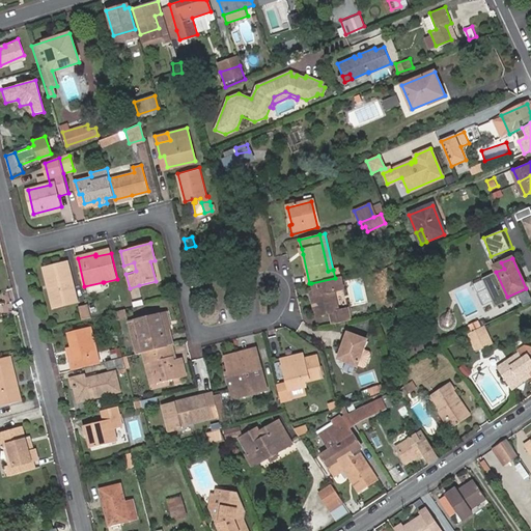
[(494,267),(496,272),(504,269),(501,262),(494,267)]
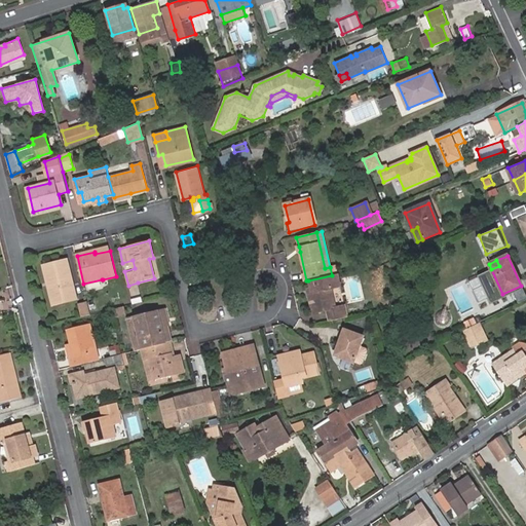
[(44,267),(53,305),(76,299),(67,262),(44,267)]
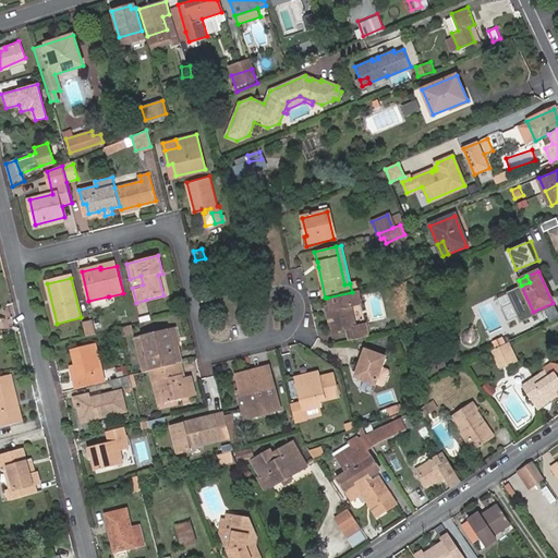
[(349,342),(368,337),(366,325),(356,327),(352,306),(362,304),(359,290),(352,292),(327,298),(330,311),(326,312),(331,332),(346,329),(349,342)]
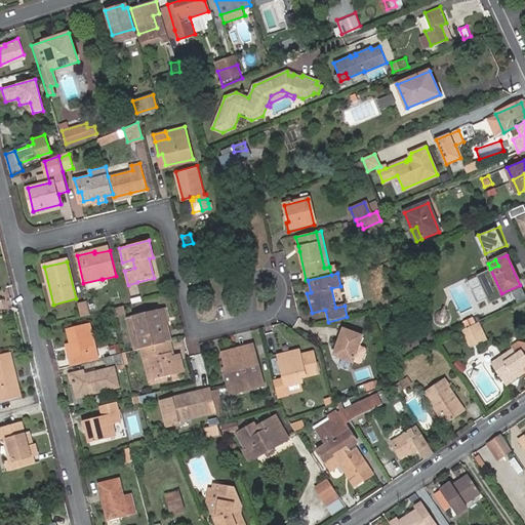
[(90,315),(87,301),(79,304),(82,317),(90,315)]
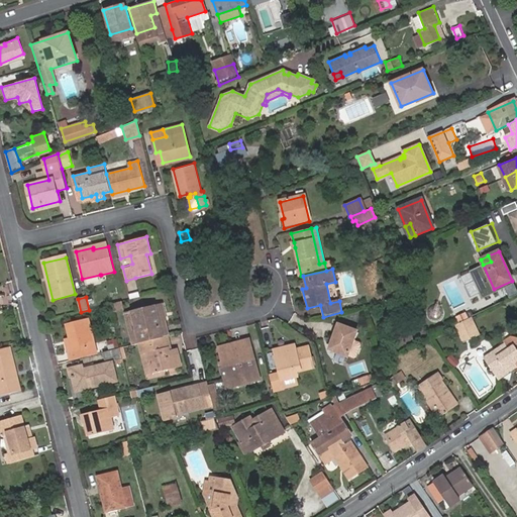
[(122,302),(110,305),(111,311),(123,308),(122,302)]
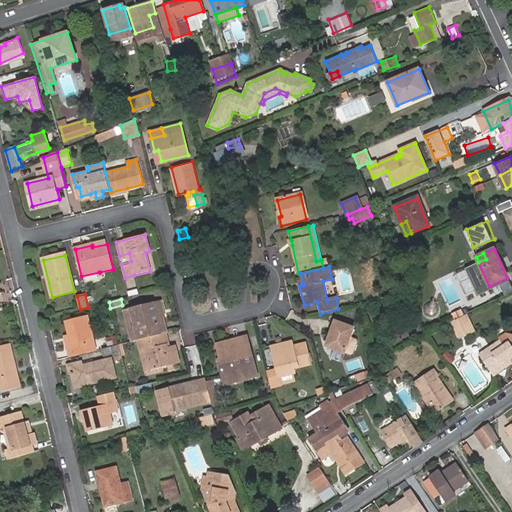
[(161,301),(132,309),(140,340),(166,334),(160,312),(164,311),(161,301)]
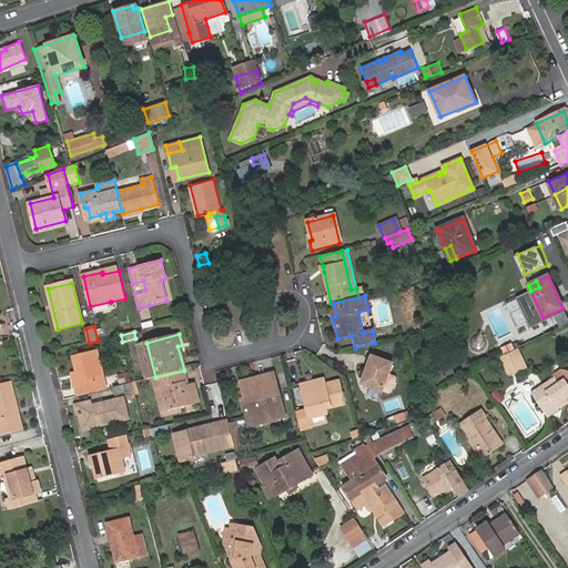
[(140,345),(149,379),(154,377),(155,377),(146,343),(140,345)]
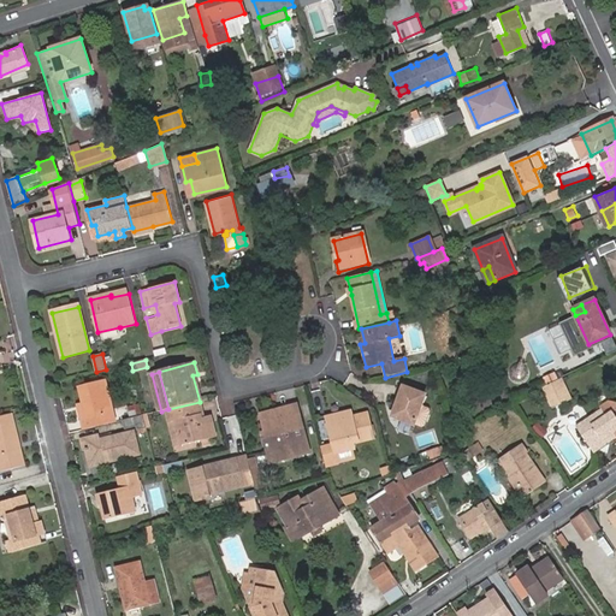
[(201,401),(203,401),(197,374),(193,375),(200,402),(201,401)]
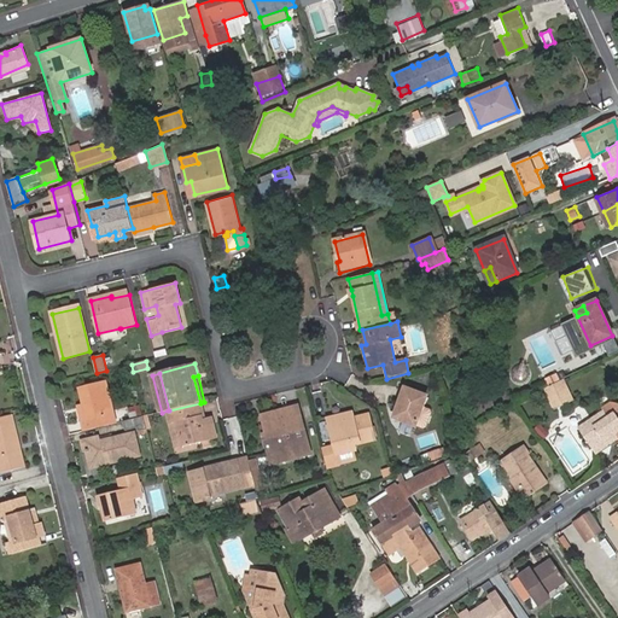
[(86,432),(117,424),(106,384),(81,390),(85,407),(88,420),(83,421),(86,432)]
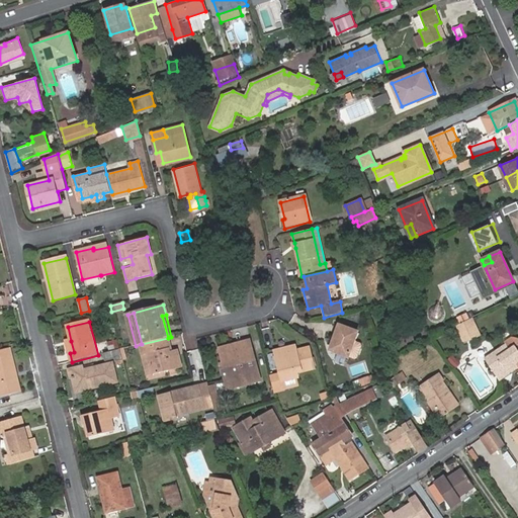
[(458,329),(464,343),(480,336),(473,322),(458,329)]
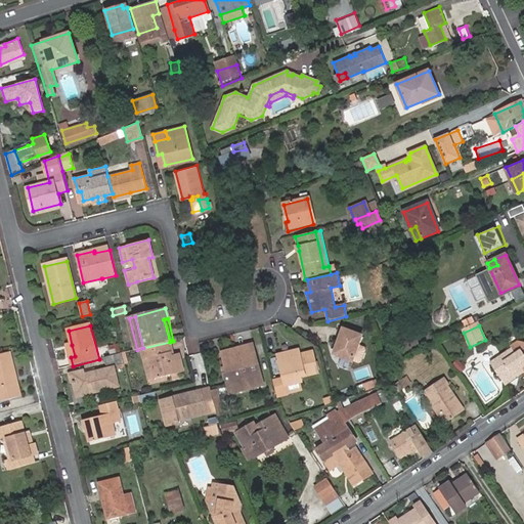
[(343,329),(334,354),(353,361),(360,363),(362,362),(367,349),(365,347),(359,344),(362,336),(343,329)]
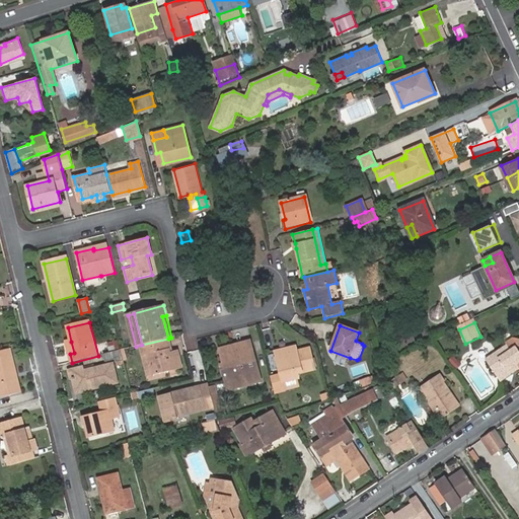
[(142,345),(141,345),(144,356),(149,355),(155,376),(181,369),(177,350),(172,352),(169,352),(168,350),(171,349),(169,338),(168,339),(142,345)]
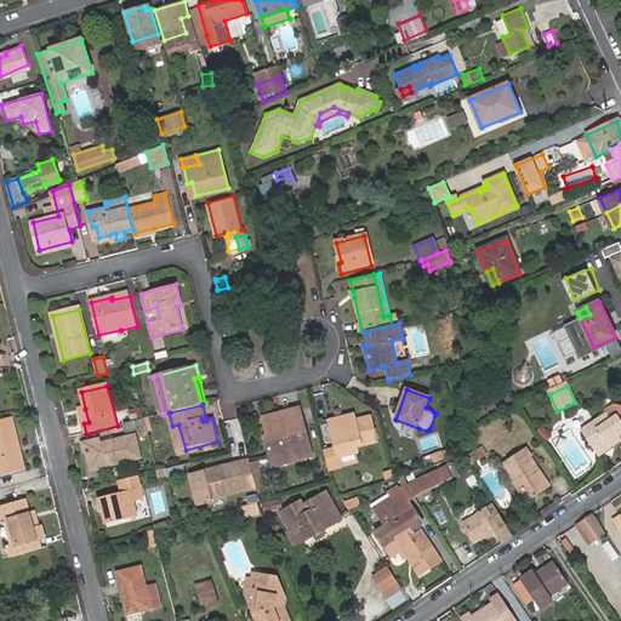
[(266,437),(272,460),(297,453),(298,460),(314,456),(302,408),(265,417),(269,436),(266,437)]
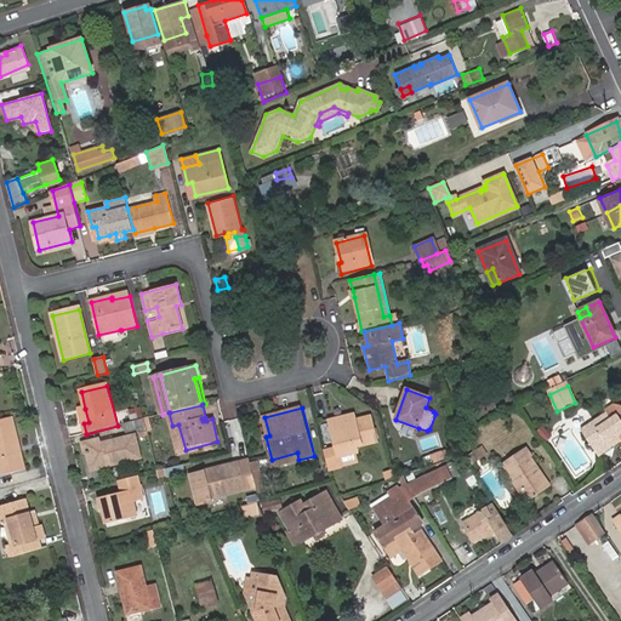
[(18,446),(11,415),(0,417),(0,472),(0,474),(21,469),(16,448),(18,446)]
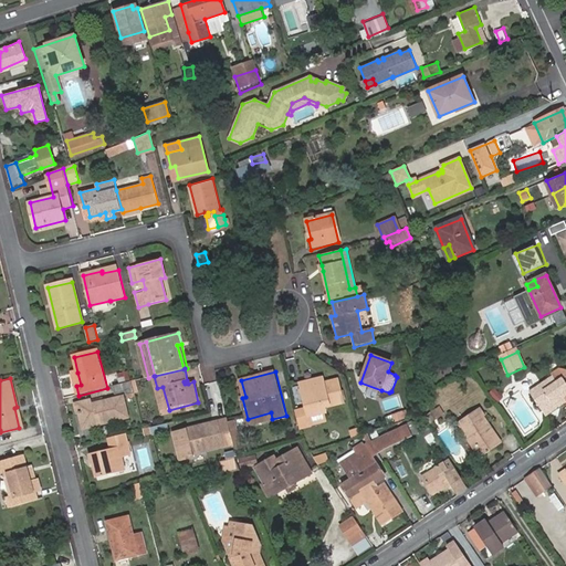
[(565,379),(556,386),(552,380),(532,394),(544,411),(564,399),(565,402),(565,379)]
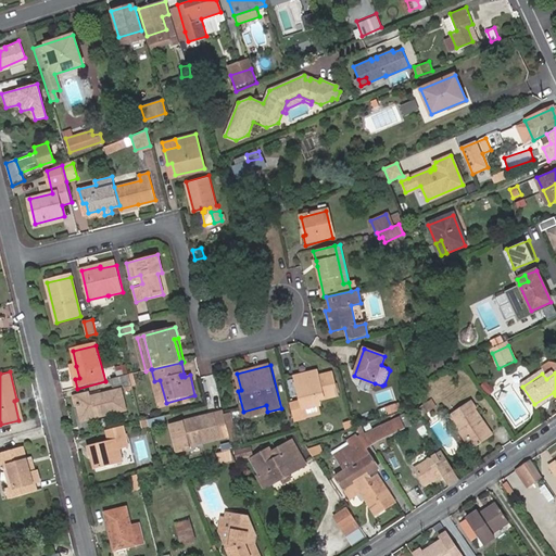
[(315,379),(314,374),(298,378),(304,402),(291,405),(294,419),(307,417),(305,408),(320,404),(319,399),(338,394),(332,375),(320,378),(315,379)]
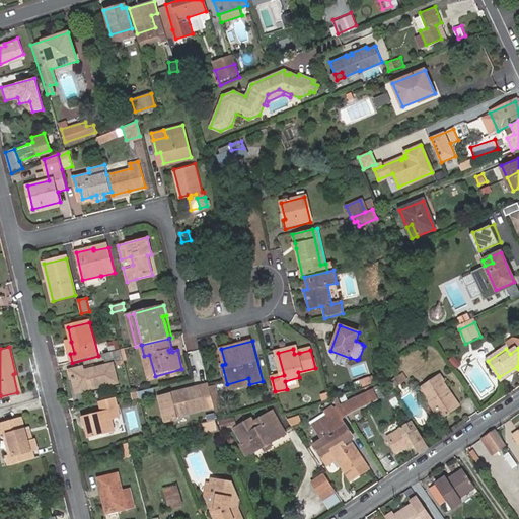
[(122,350),(104,355),(106,363),(117,360),(118,364),(125,363),(122,350)]
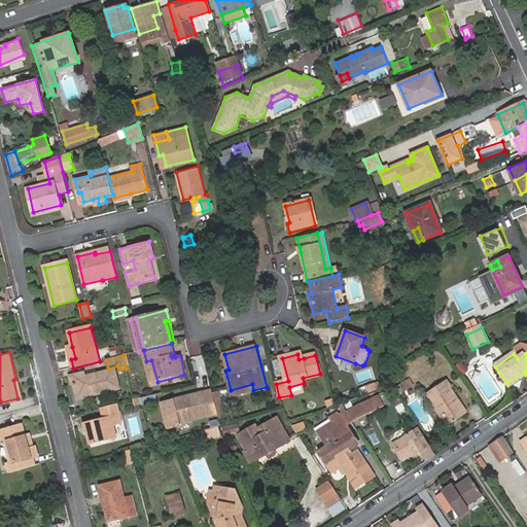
[(151,360),(146,361),(151,383),(157,382),(151,360)]
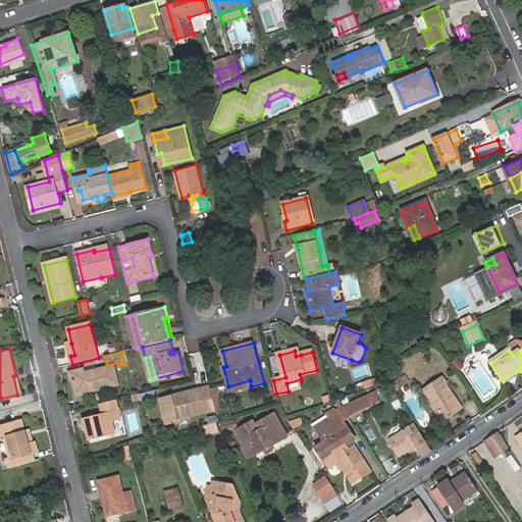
[(104,386),(104,388),(105,389),(119,386),(115,367),(87,374),(86,370),(71,373),(73,382),(76,381),(81,395),(99,390),(99,387),(104,386)]
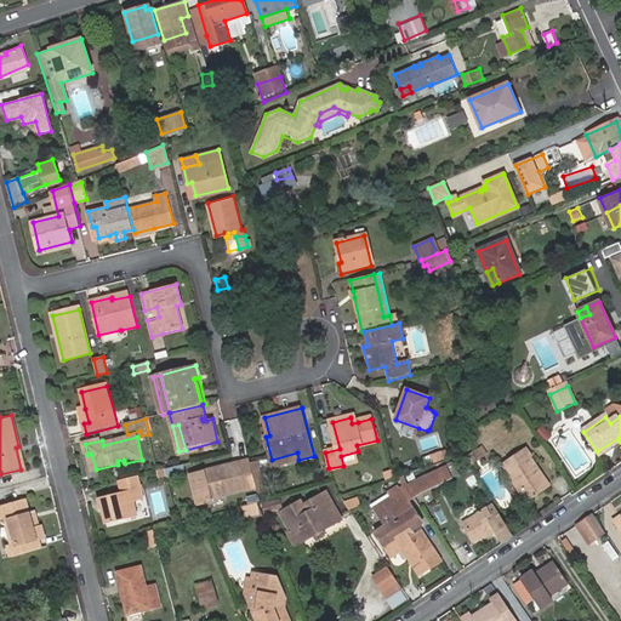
[(600,456),(620,443),(620,442),(619,438),(597,451),(600,456)]
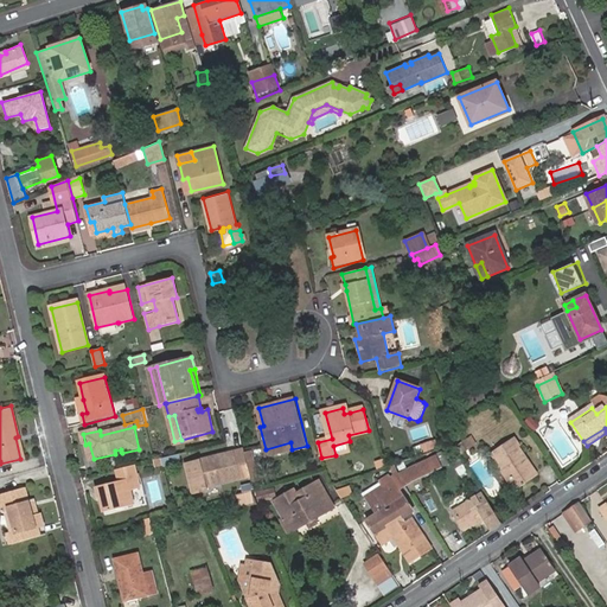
[(493,451),(505,468),(503,470),(516,490),(540,475),(521,446),(522,445),(516,436),(493,451)]
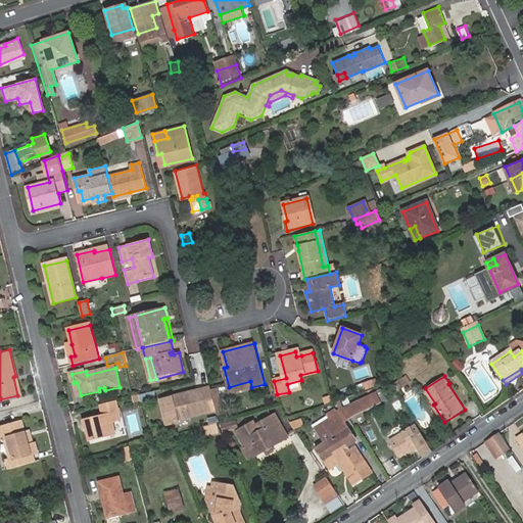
[(405,377),(392,384),(393,386),(394,387),(407,381),(405,377)]
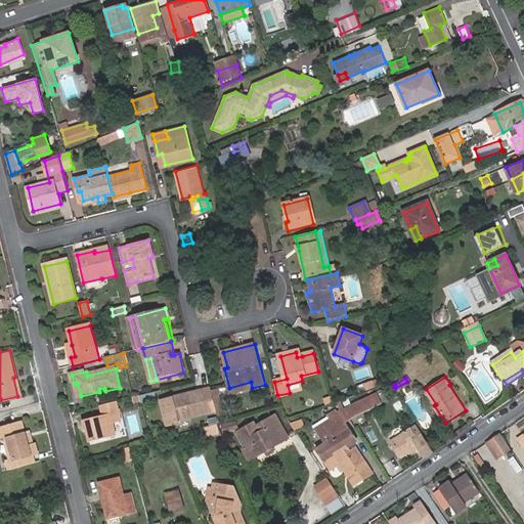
[(363,383),(365,390),(378,386),(376,379),(363,383)]
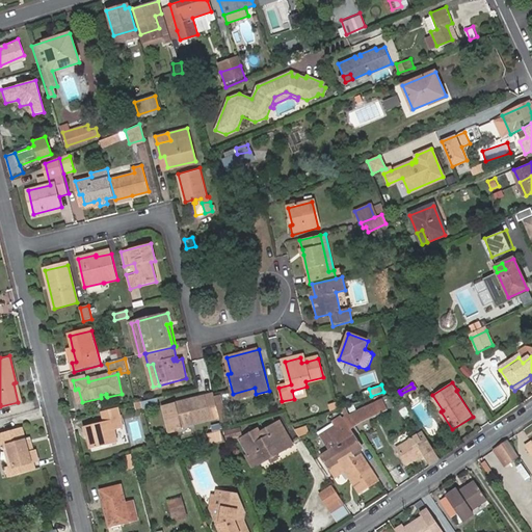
[(309,396),(307,387),(292,391),(294,399),(309,396)]
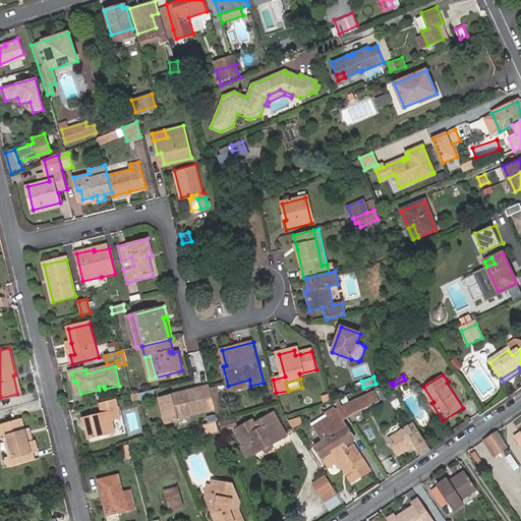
[(249,380),(228,386),(230,391),(250,386),(249,380)]
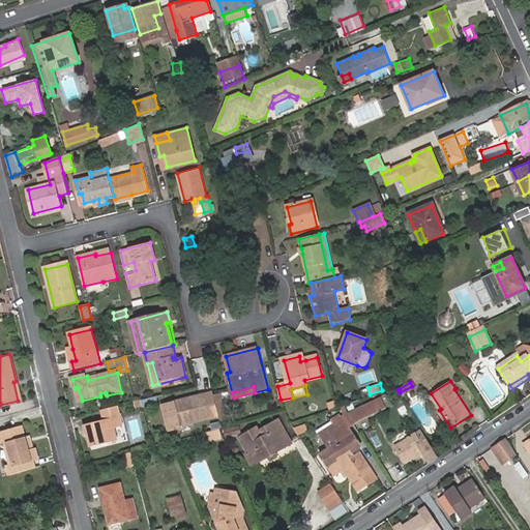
[(400,392),(399,391),(402,395),(413,388),(412,386),(400,392)]
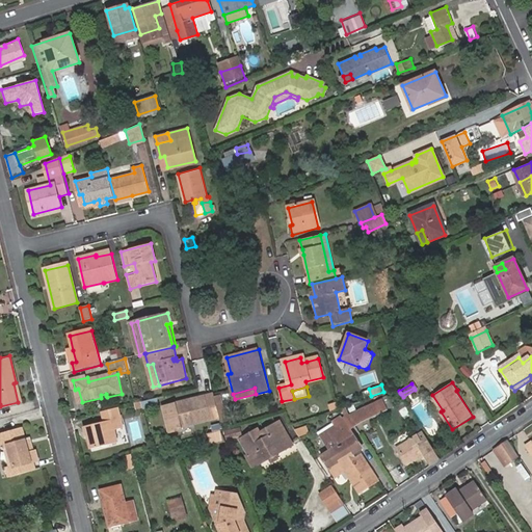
[(183,425),(220,415),(215,394),(163,407),(170,432),(184,429),(183,425)]
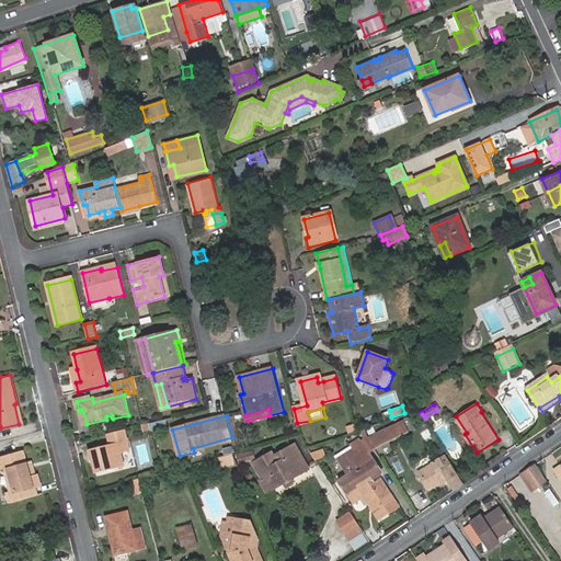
[(374,444),(376,447),(384,443),(401,435),(397,425),(369,437),(374,444)]
